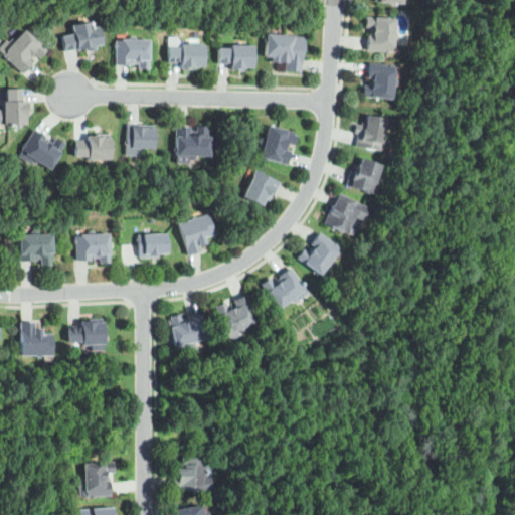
[(396,52),(366,49),(368,36),(369,37),(370,27),(365,27),(366,16),(395,19),(392,45),(396,45),(396,52)]
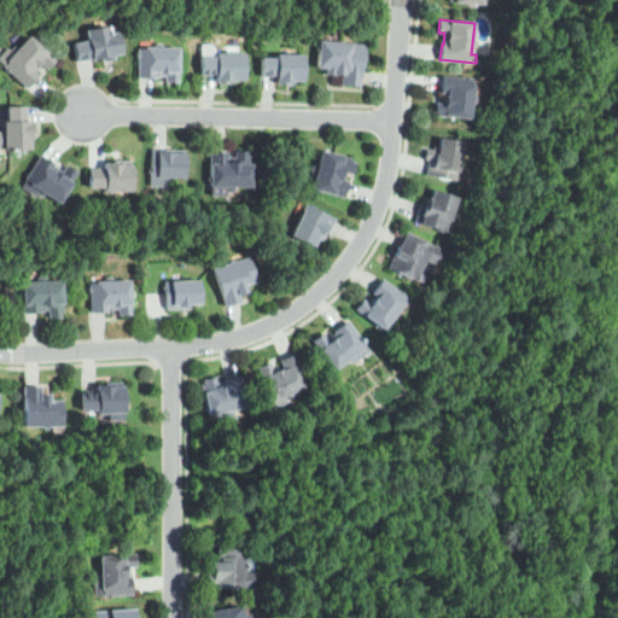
[(77,62),(74,44),(88,40),(86,30),(108,25),(109,33),(117,31),(122,53),(112,56),(114,58),(101,60),(101,57),(77,62)]
